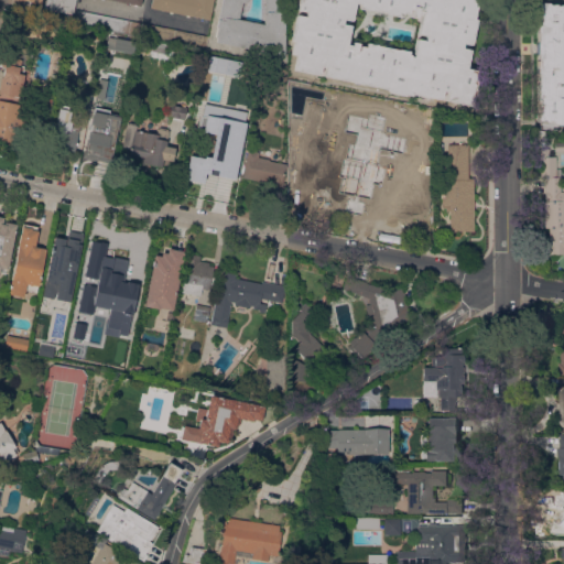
[(43,0),(42,8),(72,13),(74,0),(43,0)]
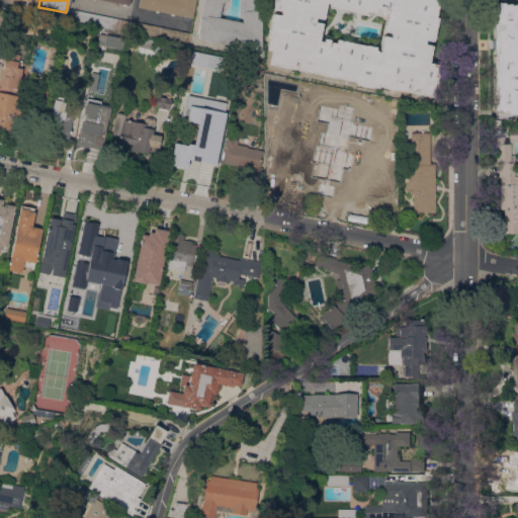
[(194,0),(138,0),(137,7),(191,18),(194,0)]
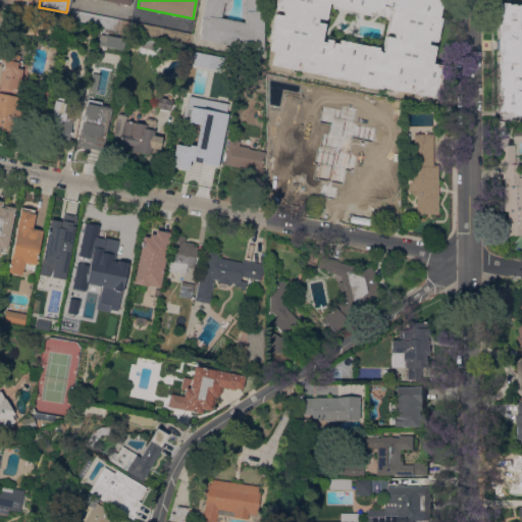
[(204,0),(197,38),(261,50),(261,0),(204,0)]
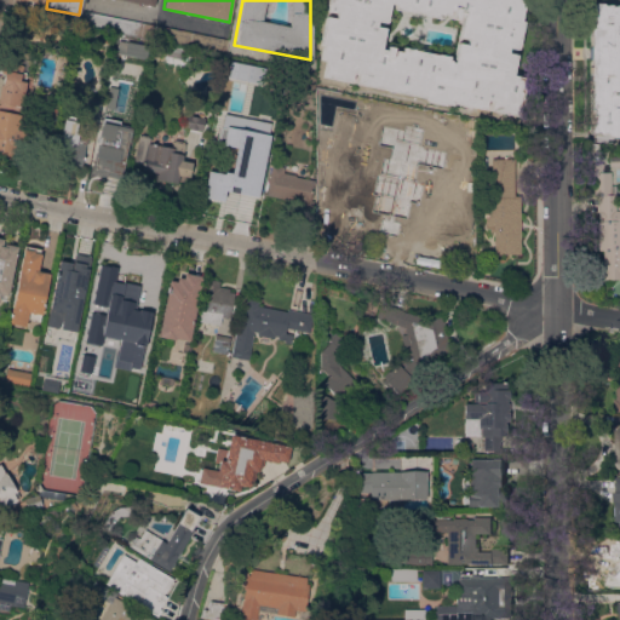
[(326,0),(520,0),(520,4),(523,4),(521,18),(523,19),(517,49),(506,46),(505,52),(516,53),(512,73),(523,75),(521,87),(522,87),(521,98),(523,98),(522,104),(520,103),(518,108),(515,108),(514,116),(488,112),(489,101),(486,99),(484,109),(453,103),(453,105),(423,99),(423,96),(400,92),(388,90),(355,82),(356,74),(355,73),(354,73),(351,73),(350,81),(316,74),(322,44),(319,42),(325,16),(334,17),(336,11),(325,10),(326,0)]
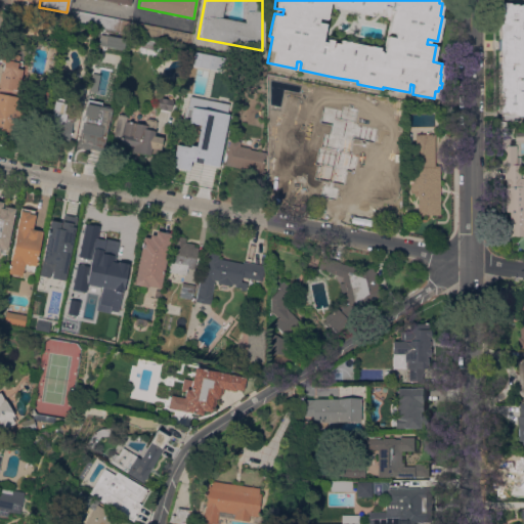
[(523,116),(516,116),(512,115),(512,113),(509,112),(508,113),(497,111),(498,51),(497,51),(497,38),(498,38),(499,6),(500,2),(509,2),(510,4),(516,4),(516,5),(520,4),(523,4),(523,116)]
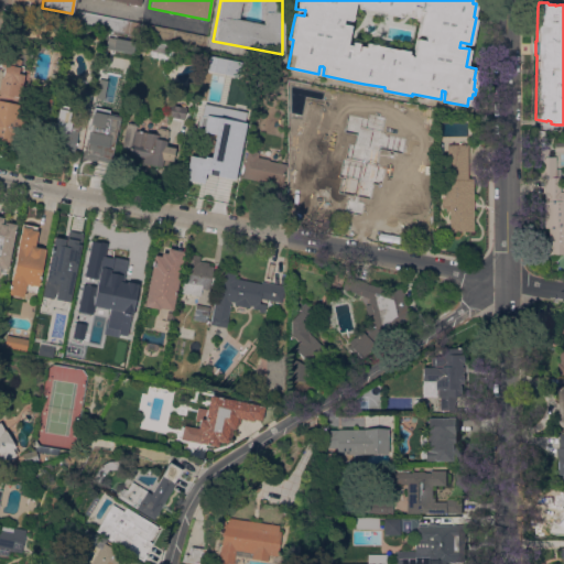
[(172,39),(194,43),(196,33),(186,32),(186,31),(152,25),(151,35),(172,39)]
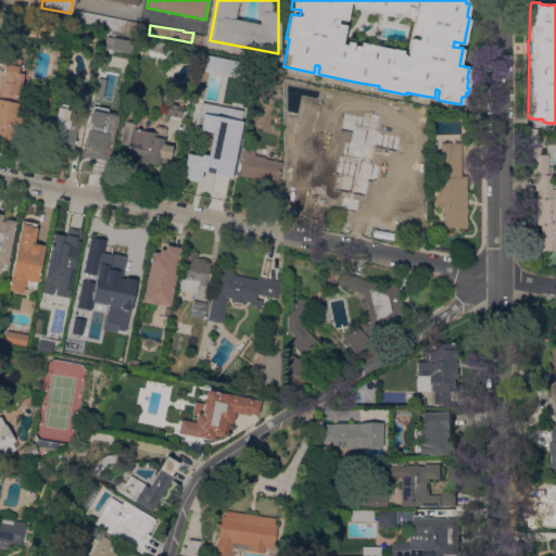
[(103,49),(128,53),(130,39),(104,36),(103,49)]
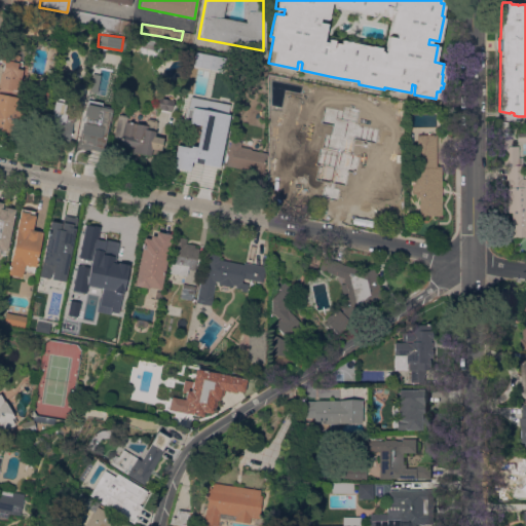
[(17,79),(1,77),(0,88),(15,90),(17,79)]
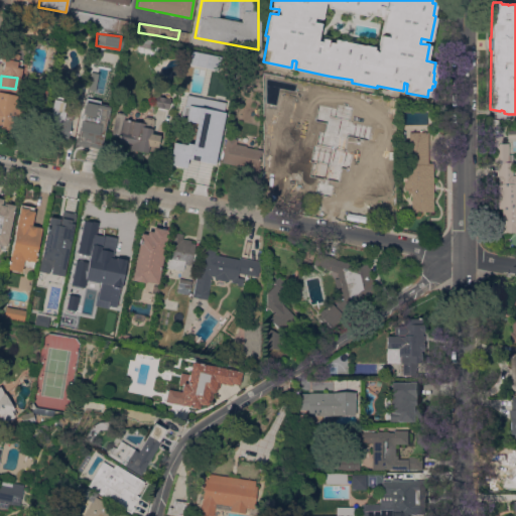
[(81,101),(84,86),(96,88),(94,103),(81,101)]
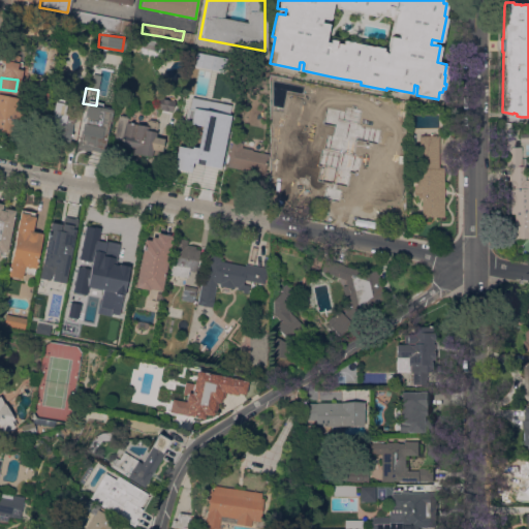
[(0,94),(18,97),(14,112),(19,113),(16,126),(12,126),(10,135),(0,133),(0,94)]
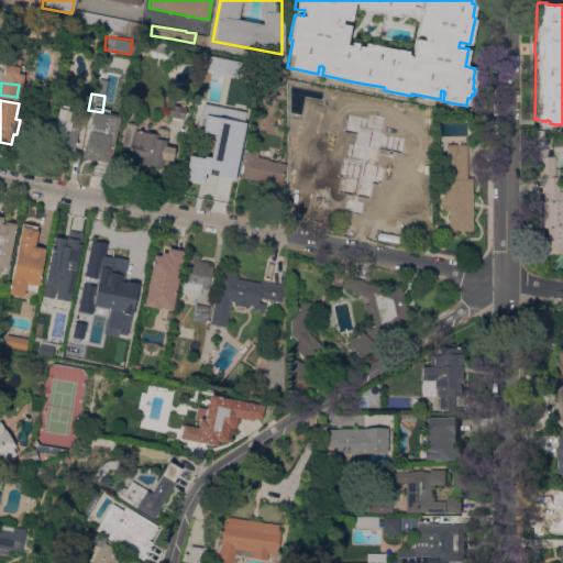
[(77,130),(70,129),(72,119),(69,118),(70,108),(57,106),(52,141),(63,143),(63,146),(74,147),(77,130)]
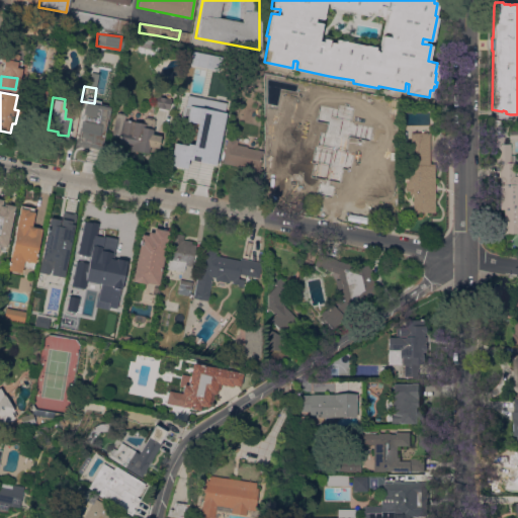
[(156,101),(150,100),(149,106),(166,109),(167,103),(162,102),(163,98),(157,97),(156,101)]
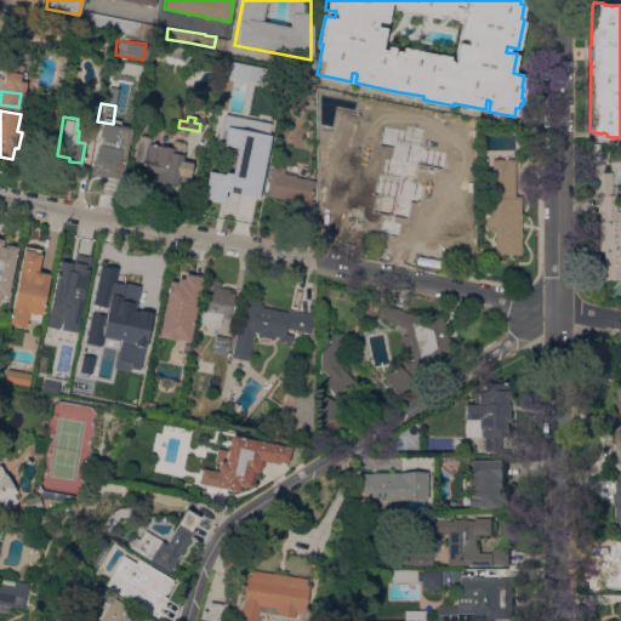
[(102,129),(100,137),(101,137),(98,146),(123,151),(127,147),(130,130),(115,126),(114,131),(102,129)]
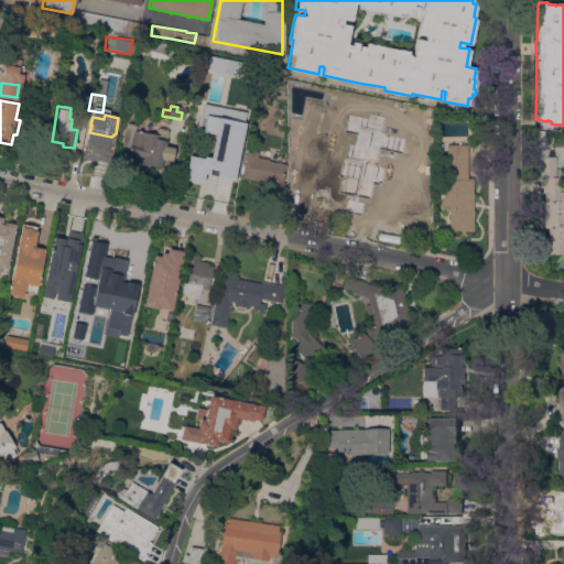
[(137,131),(130,160),(161,166),(162,159),(172,160),(174,148),(164,145),(165,141),(156,139),(158,134),(142,131),(142,133),(137,131)]
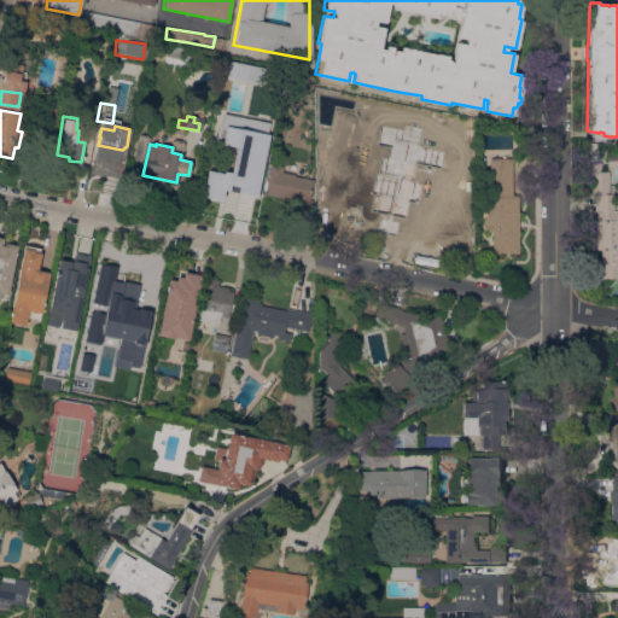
[(242,163),(231,161),(233,150),(240,151),(242,147),(258,151),(254,175),(240,172),(242,163)]
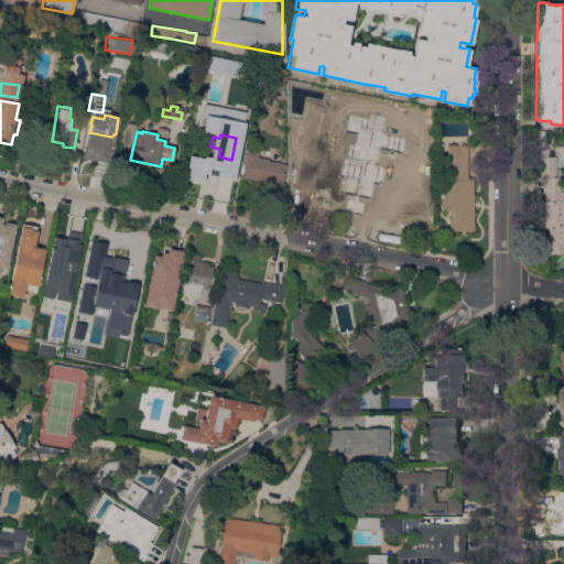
[(563,151),(553,151),(553,142),(563,142),(563,151)]
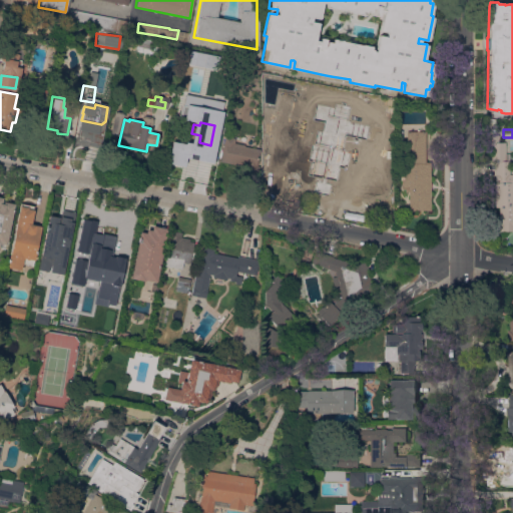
[(423,132),(423,164),(406,164),(404,164),(404,132),(423,132)]
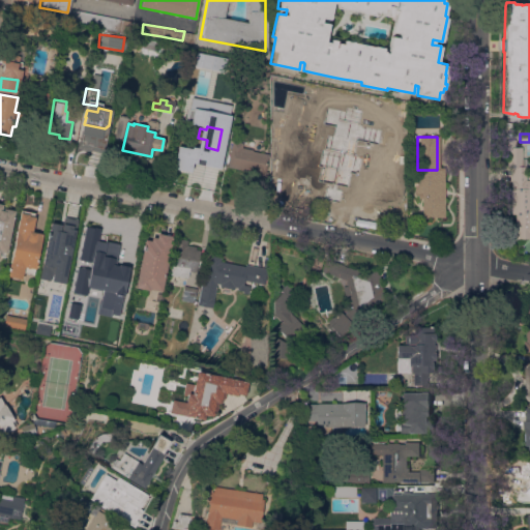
[(196,157),(200,140),(188,138),(184,157),(171,155),(169,167),(187,170),(192,174),(197,174),(215,177),(217,165),(201,160),(202,158),(196,157)]
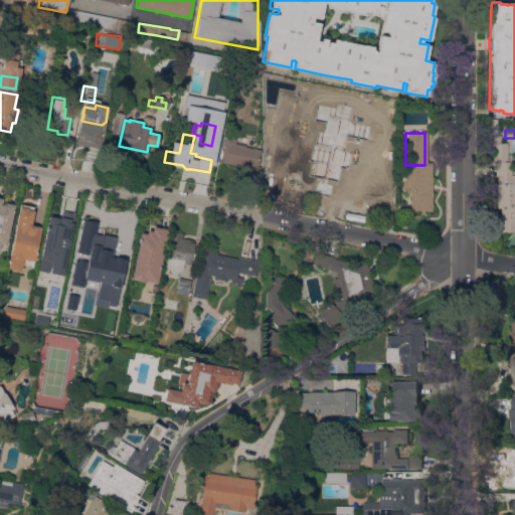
[(233,144),(234,137),(225,135),(220,161),(250,167),(254,150),(242,148),(242,146),(233,144)]
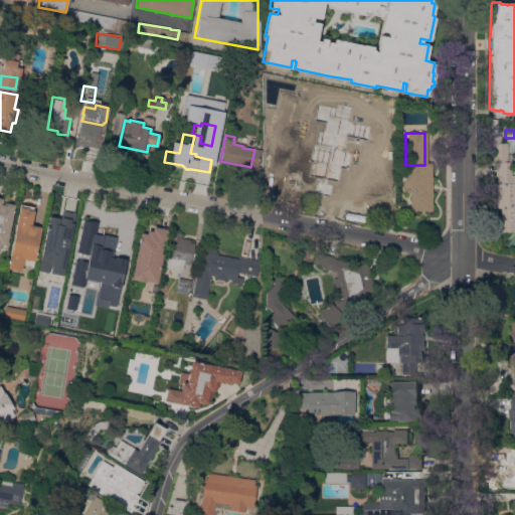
[(297,162),(263,162),(263,188),(290,188),(290,189),(302,189),(302,190),(320,190),(320,191),(333,191),(333,198),(347,198),(347,137),(336,137),(336,152),(297,152),(297,162)]
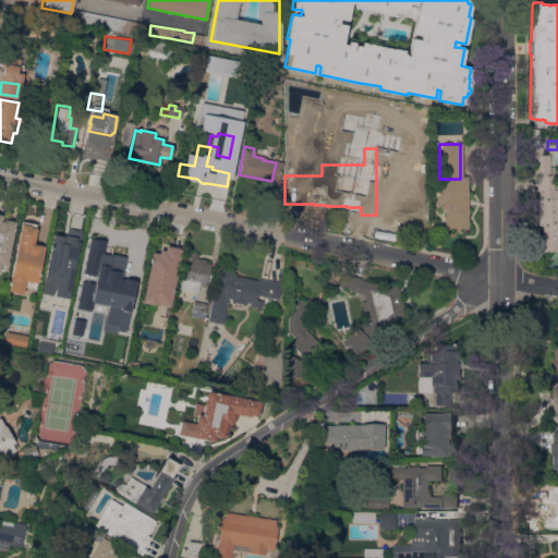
[(557,251),(542,251),(542,225),(538,225),(538,177),(533,177),(533,148),(542,148),(542,154),(549,154),(549,174),(554,174),(554,189),(557,189),(557,251)]
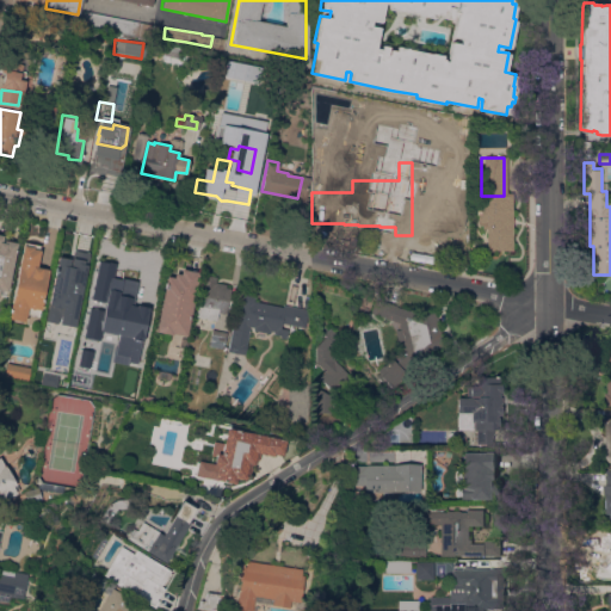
[(434,172),(419,172),(418,238),(434,238),(436,220),(434,220),(434,216),(444,216),(444,222),(463,222),(463,214),(464,214),(466,171),(446,171),(446,178),(434,177),(434,172)]
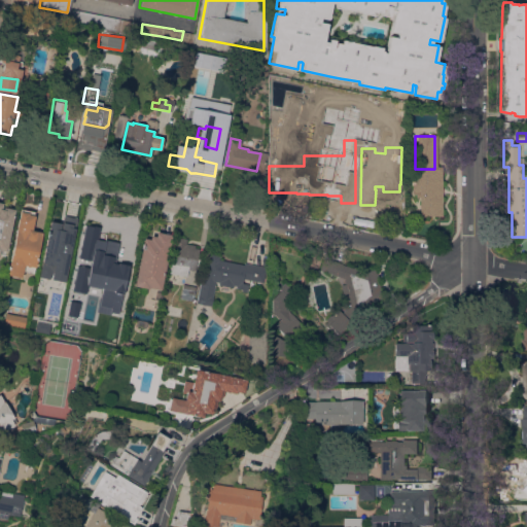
[(441,218),(417,218),(417,169),(434,169),(440,169),(441,218)]
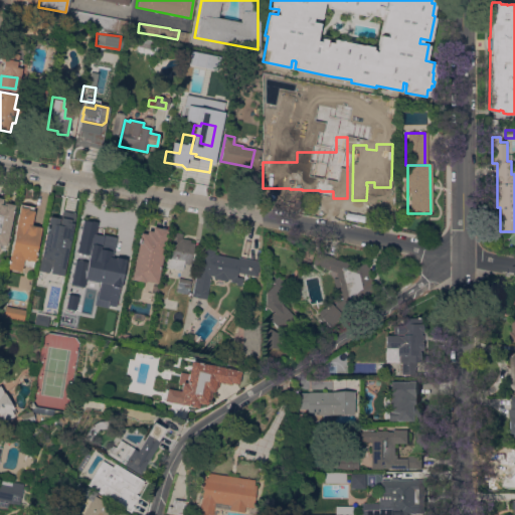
[(0,197),(2,198),(1,204),(5,205),(6,203),(14,204),(6,245),(5,245),(4,250),(0,249),(0,197)]
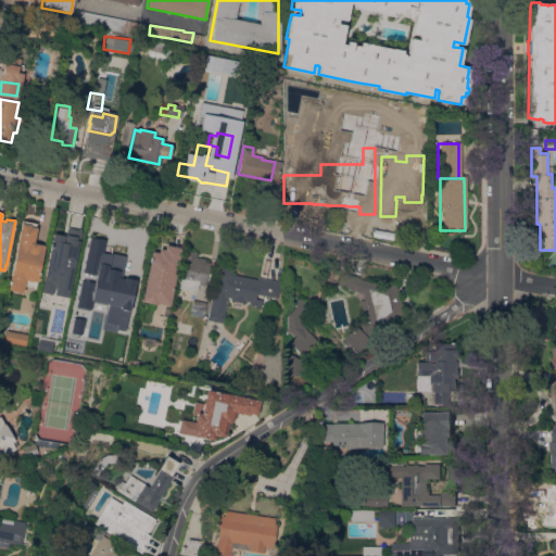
[(22,219),(36,223),(35,227),(37,228),(34,243),(45,245),(37,282),(36,281),(35,288),(24,286),(23,293),(8,290),(22,219)]
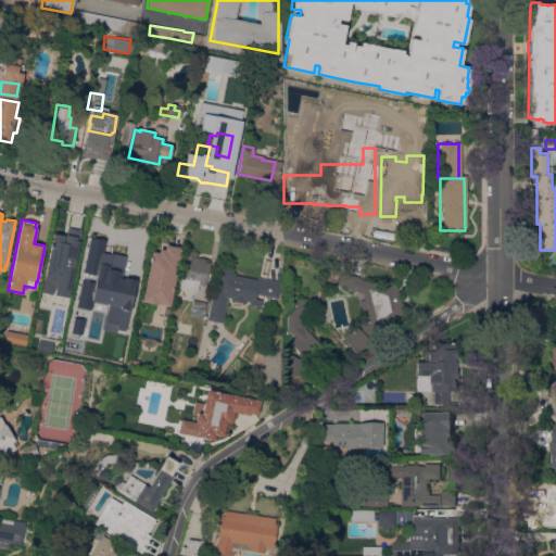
[(67,241),(80,243),(74,274),(72,274),(72,275),(66,274),(64,286),(52,282),(54,274),(46,272),(54,228),(52,227),(53,224),(71,228),(67,241)]
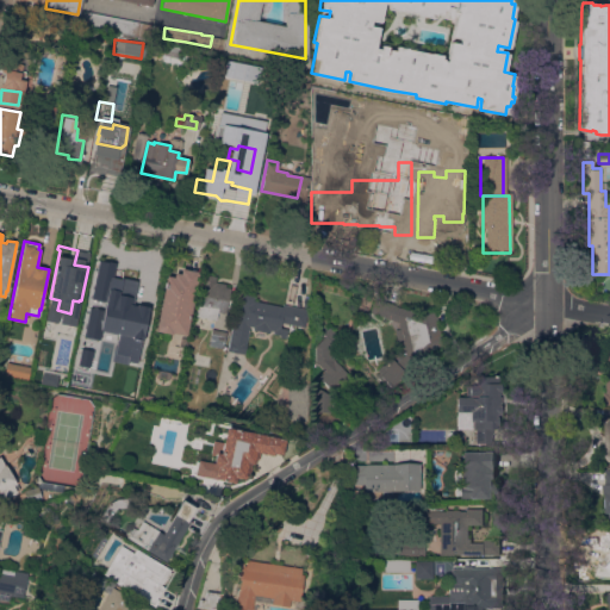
[(99,317),(110,319),(114,291),(120,292),(122,287),(109,285),(109,288),(110,290),(100,305),(99,304),(97,307),(95,315),(85,313),(87,292),(95,282),(91,281),(97,251),(139,261),(137,267),(149,269),(148,272),(150,272),(153,265),(162,266),(156,298),(151,297),(150,302),(154,302),(149,327),(135,323),(136,319),(134,319),(129,341),(97,337),(99,317)]
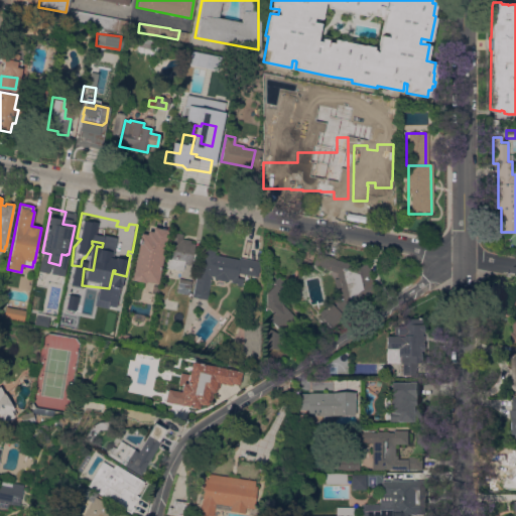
[(167,229),(157,282),(145,280),(145,281),(131,278),(140,233),(146,234),(147,230),(152,231),(153,226),(167,229)]
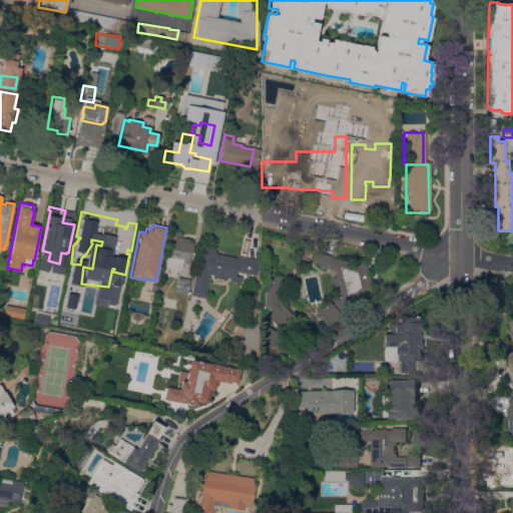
[(171,230),(181,232),(180,236),(189,238),(189,241),(194,242),(190,263),(188,263),(188,264),(183,263),(181,270),(164,266),(171,230)]
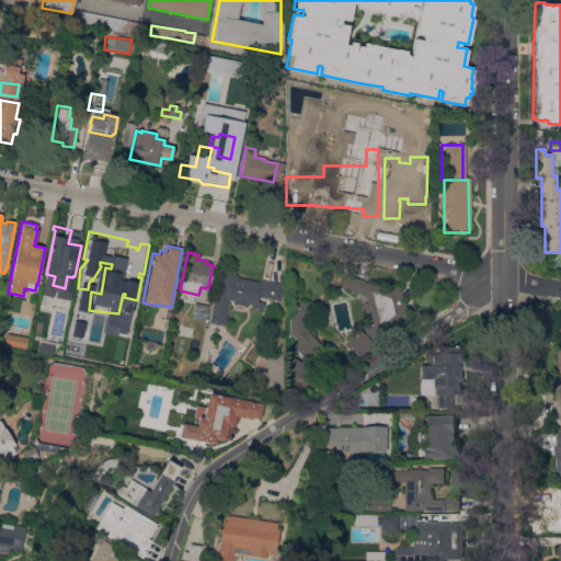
[(215,290),(218,292),(222,270),(233,272),(232,276),(260,282),(260,279),(283,284),(279,300),(259,297),(258,301),(264,302),(263,311),(256,310),(258,308),(251,307),(252,305),(248,304),(248,306),(232,304),(232,300),(229,300),(225,325),(209,322),(215,290)]
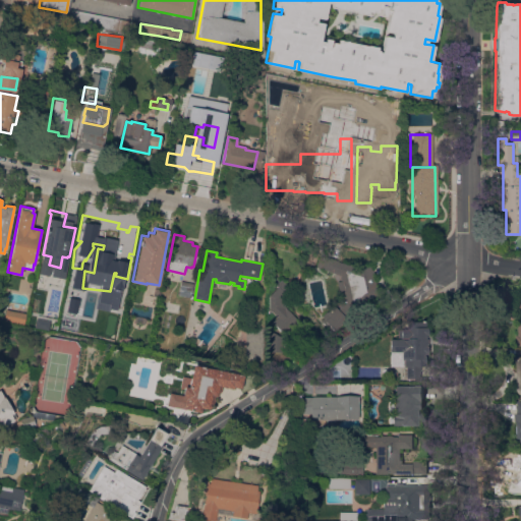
[(370,266),(378,295),(366,298),(345,317),(348,321),(335,332),(334,331),(332,333),(321,321),(324,319),(323,315),(334,305),(338,309),(346,301),(345,300),(344,297),(344,295),(344,294),(345,293),(339,294),(337,281),(343,280),(340,280),(340,279),(340,277),(340,276),(315,267),(321,254),(346,265),(346,263),(361,268),(370,266)]
